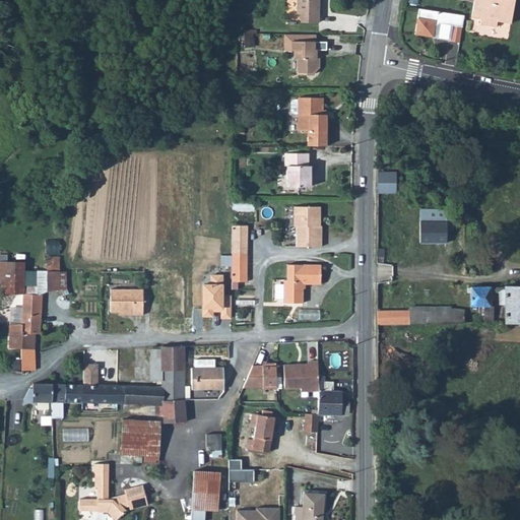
[(297,0),(297,12),(301,12),(301,21),(318,21),(319,5),(317,5),(316,0),(297,0)]
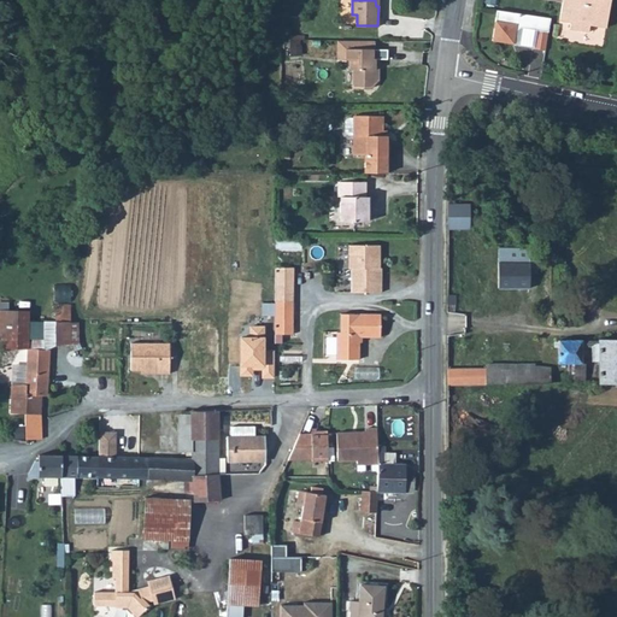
[(548,0),(563,3),(560,21),(570,23),(569,30),(588,33),(589,25),(606,28),(610,0),(548,0)]
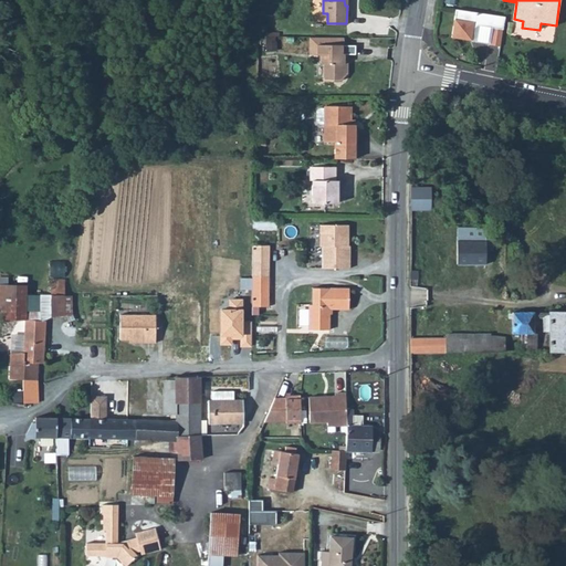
[(457,10),(452,38),(472,40),(473,30),(479,27),(493,29),(491,45),(501,46),(505,18),(457,10)]
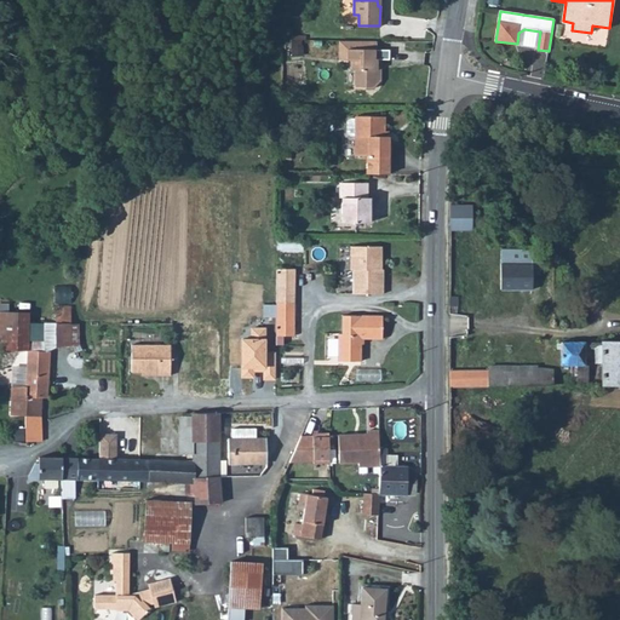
[(337,61),(338,61),(344,61),(344,51),(374,51),(373,61),(375,61),(375,41),(342,40),(338,40),(337,61)]
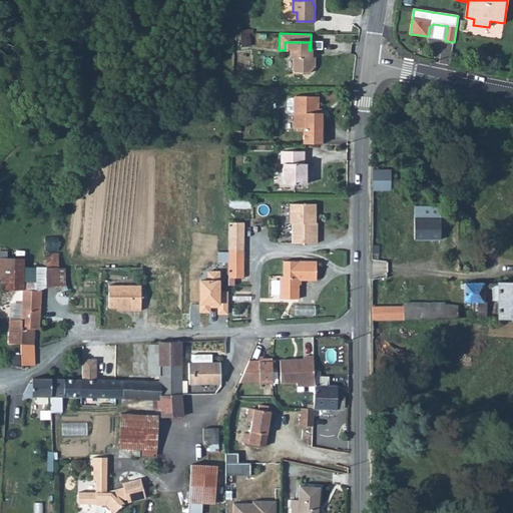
[(285,50),(291,50),(291,57),(294,60),(294,67),(302,67),(308,73),(314,67),(314,58),(311,58),(311,50),(309,50),(310,42),(285,42),(285,50)]
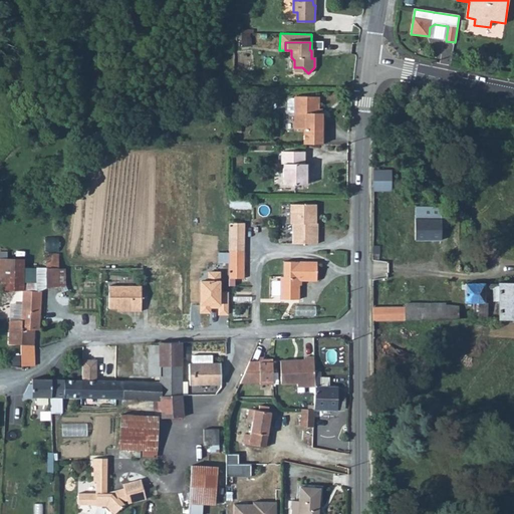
[(287,101),(287,111),(289,113),(295,113),(295,130),(305,130),(306,131),(305,144),(323,145),(323,123),(322,122),(322,113),(318,113),(318,108),(318,96),(295,96),(295,98),(289,98),(287,101)]
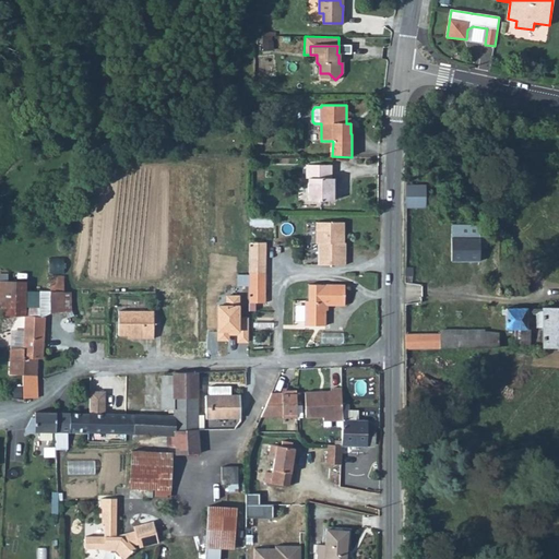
[(332,164),(307,164),(307,178),(311,179),(310,201),(334,201),(335,178),(332,177),(332,164)]
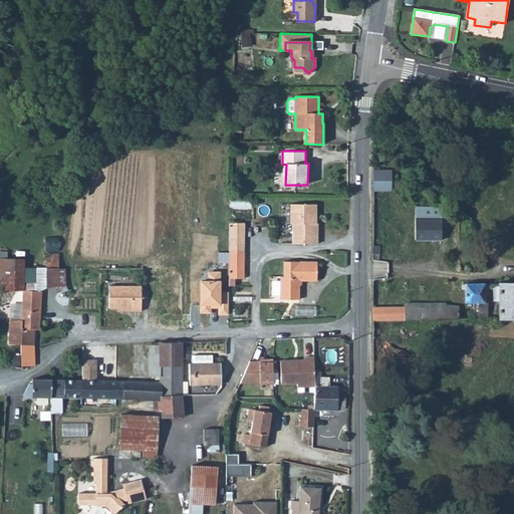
[(372,172),(372,191),(391,191),(391,189),(391,172),(372,172)]
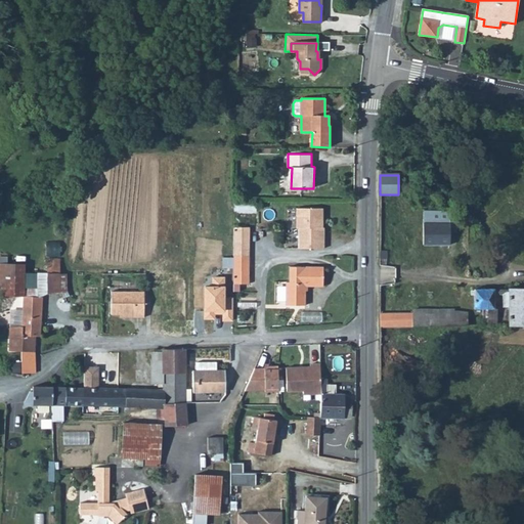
[(298,209),(298,231),(300,231),(301,251),(325,251),(325,231),(324,230),(323,210),(298,209)]
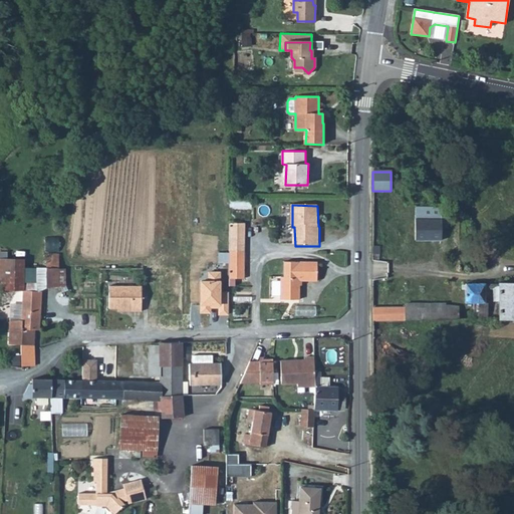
[(442,227),(442,217),(442,208),(416,207),(415,241),(441,241),(442,227)]
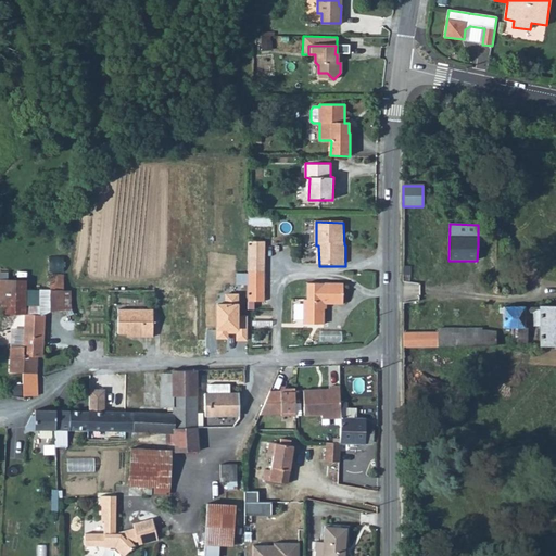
[(265,241),(248,241),(249,272),(265,272),(265,241)]
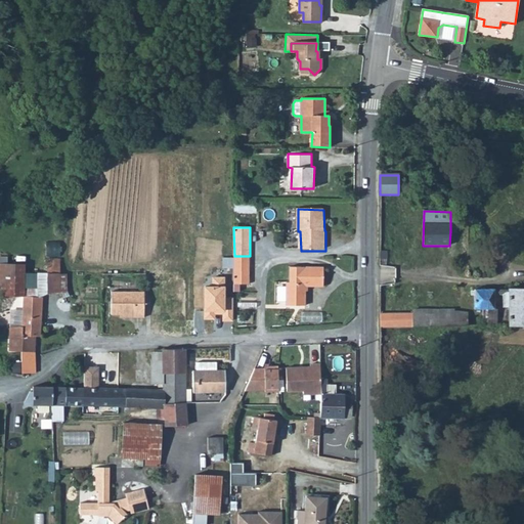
[(234,256),(233,284),(249,284),(250,256),(234,256)]
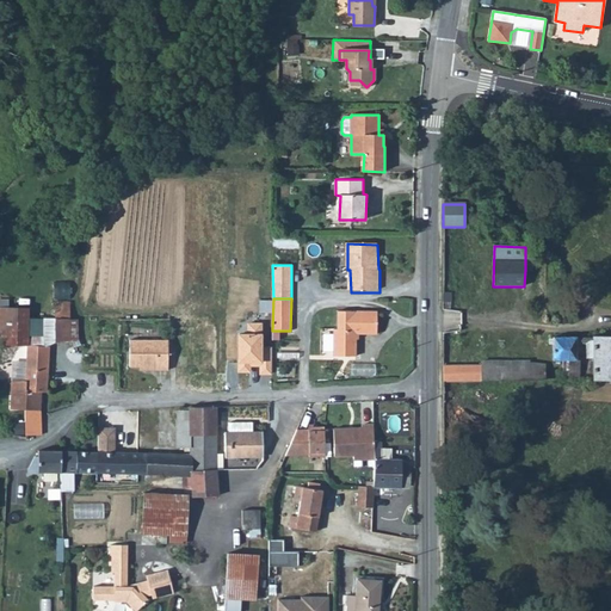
[(24,414),(41,414),(41,405),(42,393),(49,393),(50,346),(47,346),(48,319),(28,318),(28,308),(0,307),(0,344),(26,345),(26,380),(11,380),(11,408),(24,408),(24,414)]
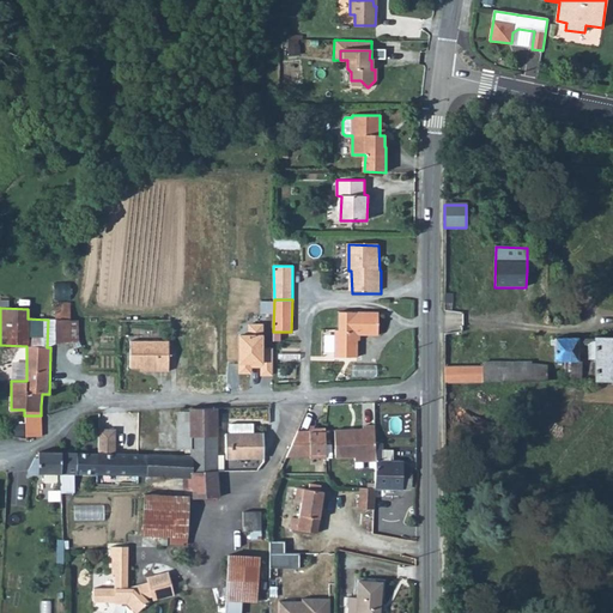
[(55,308),(54,343),(70,343),(70,308),(55,308)]
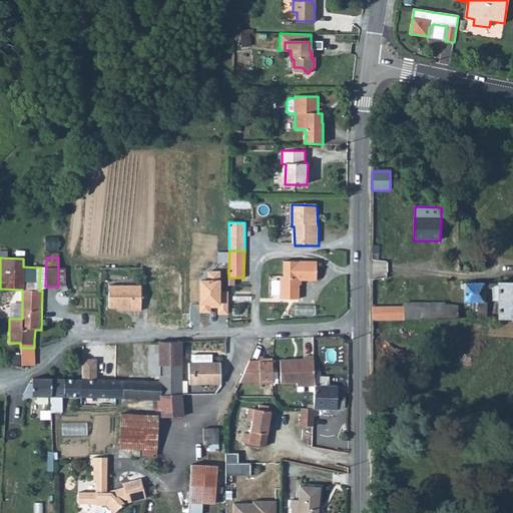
[(280,278),(280,299),(299,300),(300,281),(317,282),(317,263),(285,262),(285,277),(280,278)]
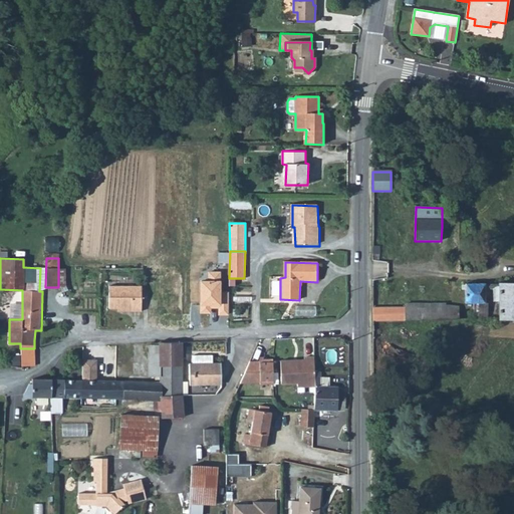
[(474,320),(488,320),(488,303),(485,303),(485,289),(493,289),(493,301),(498,301),(499,319),(513,319),(513,283),(499,284),(498,284),(485,285),(484,284),(465,284),(466,303),(473,303),(474,320)]
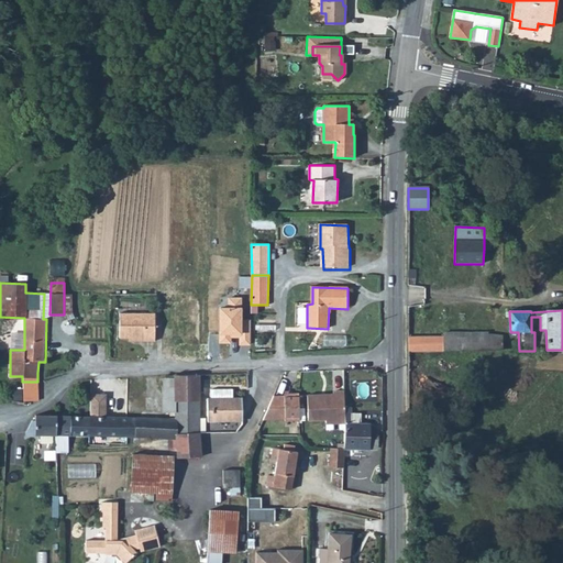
[(156,313),(120,312),(120,338),(145,338),(145,341),(155,341),(156,313)]
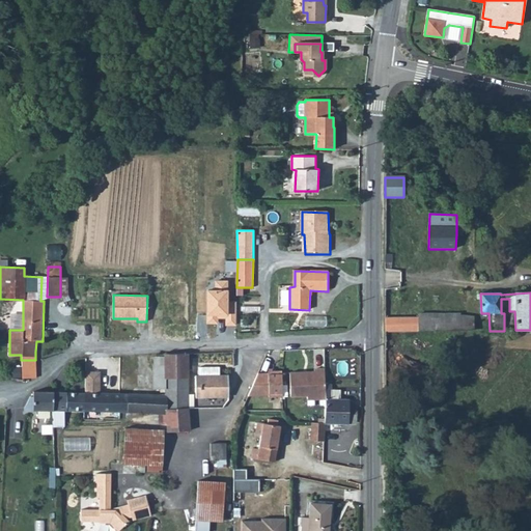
[(222,324),(231,324),(231,303),(222,303),(222,324)]
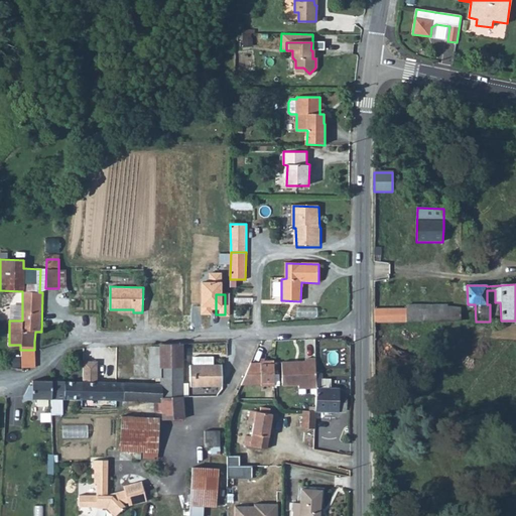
[(374,308),(374,321),(461,321),(461,308),(447,307),(447,305),(405,305),(405,308),(374,308)]
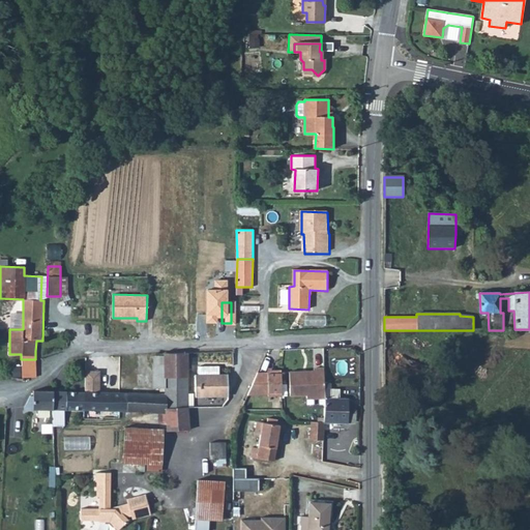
[(152,355),(152,387),(165,388),(165,393),(125,393),(125,411),(158,410),(158,422),(166,422),(166,431),(188,431),(187,409),(193,409),(193,395),(187,395),(186,353),(166,352),(165,355),(152,355)]
